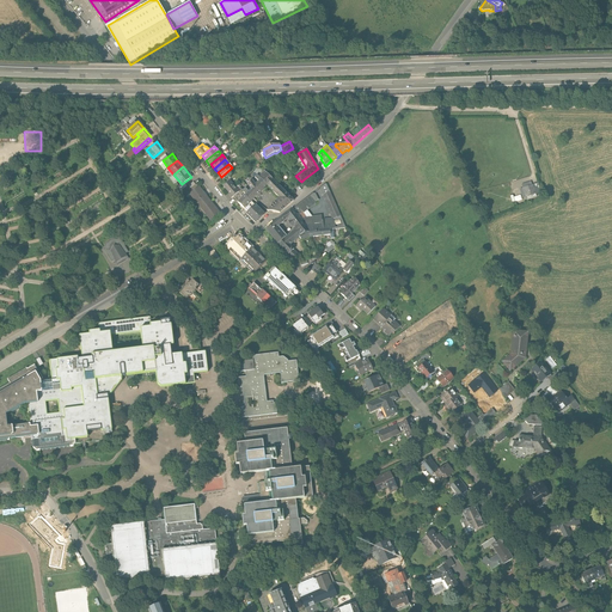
[(257,176),(259,177),(264,172),(258,167),(254,172),(257,176)]
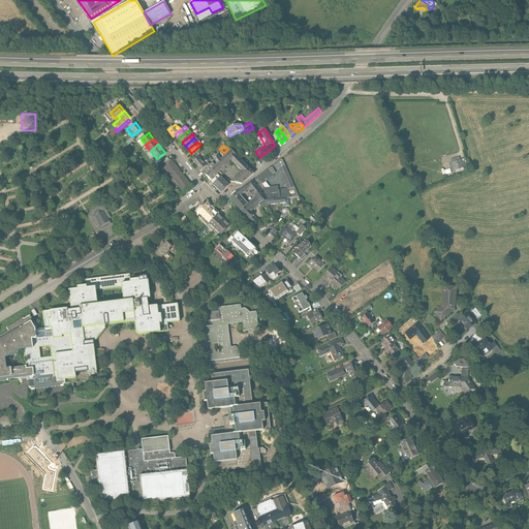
[(228,149),(224,153),(230,160),(230,161),(236,156),(228,149)]
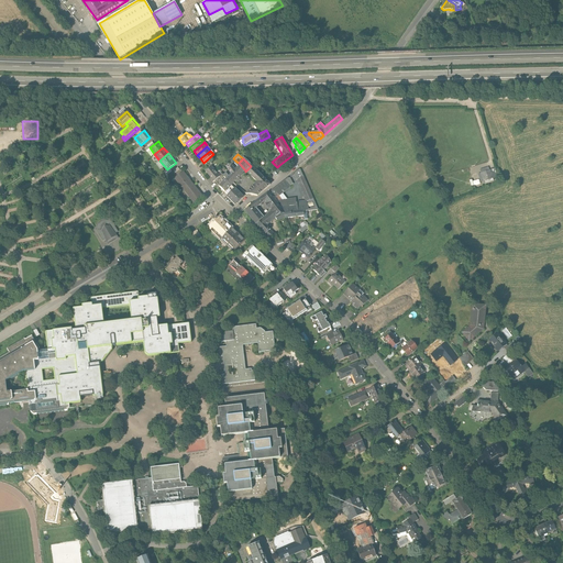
[(225,179),(225,180),(231,186),(235,181),(239,177),(243,173),(245,170),(239,163),(236,162),(234,164),(238,167),(234,170),(232,167),(228,169),(231,175),(229,177),(227,174),(223,176),(225,179)]
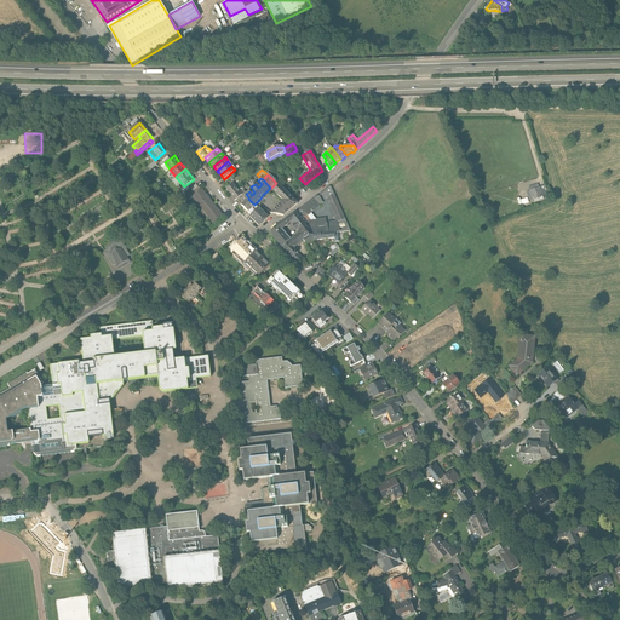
[(276,183),(270,189),(276,195),(282,189),(276,183)]
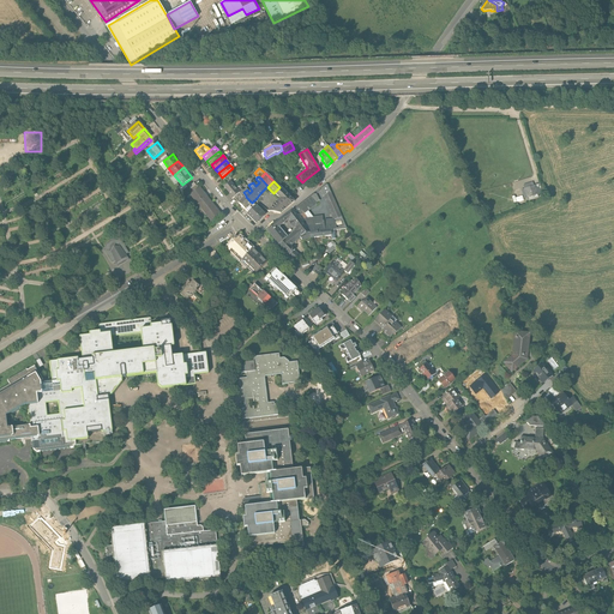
[(239,193),(230,182),(224,187),(230,194),(229,196),(233,199),(239,193)]
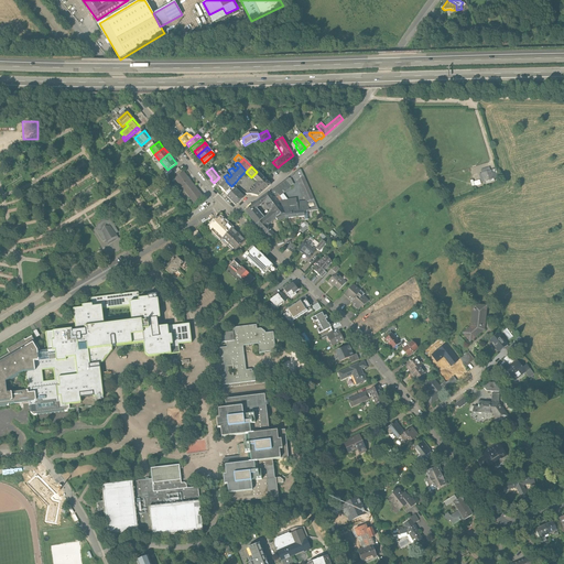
[(282,210),(284,214),(285,214),(307,212),(318,210),(301,170),(301,169),(299,167),(293,172),(305,202),(296,203),(295,198),(286,199),(282,194),(293,184),(290,177),(288,177),(269,193),(282,210)]
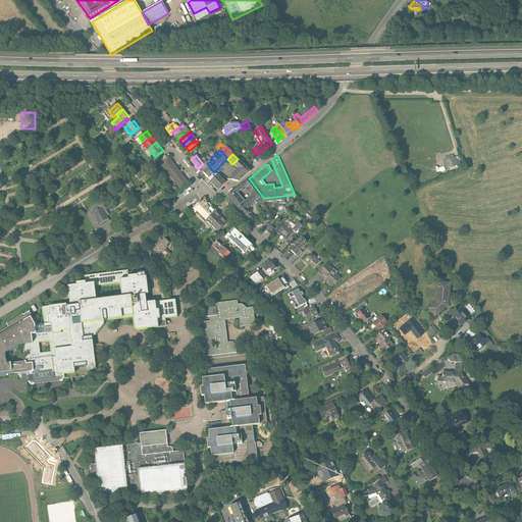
[(445,158),(448,168),(461,164),(459,156),(453,158),(453,155),(445,158)]
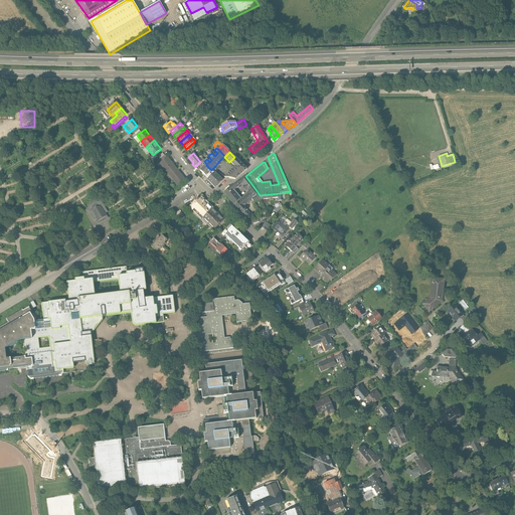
[(170,176),(177,170),(178,169),(174,165),(173,165),(167,157),(161,162),(164,166),(164,168),(170,176)]
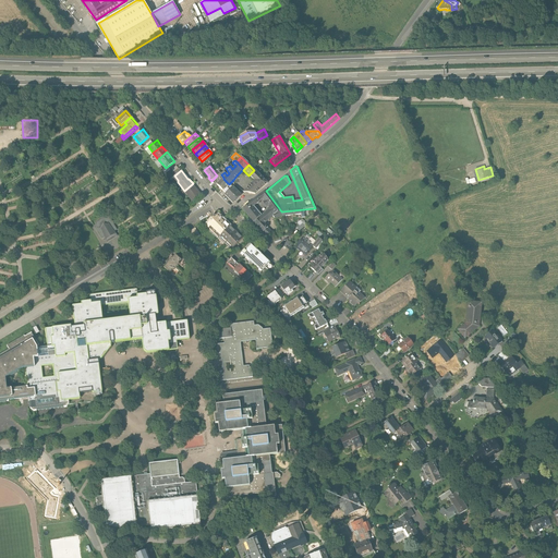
[(259,176),(254,170),(249,176),(255,181),(259,176)]
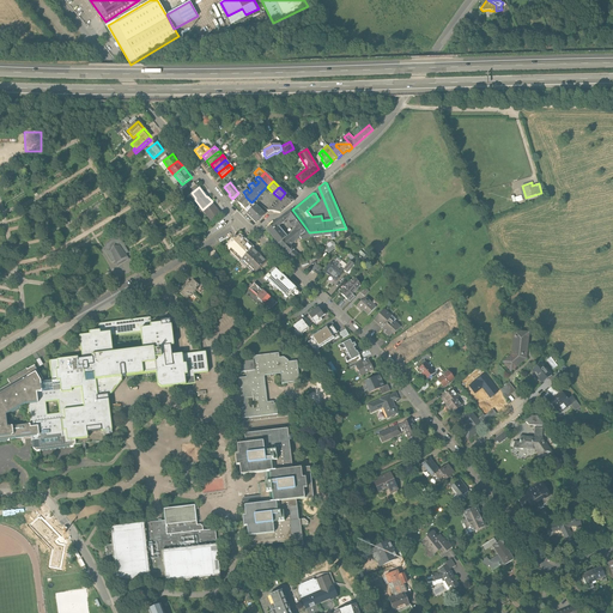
[(293,201),(285,193),(280,199),(267,211),(268,212),(280,213),(293,201)]
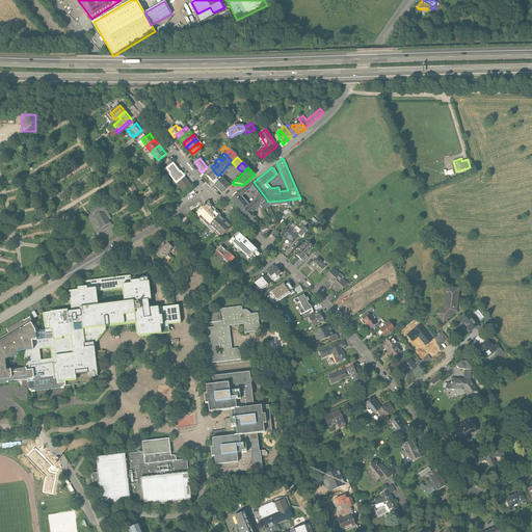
[(213,170),(207,177),(215,184),(221,179),(218,176),(213,170)]
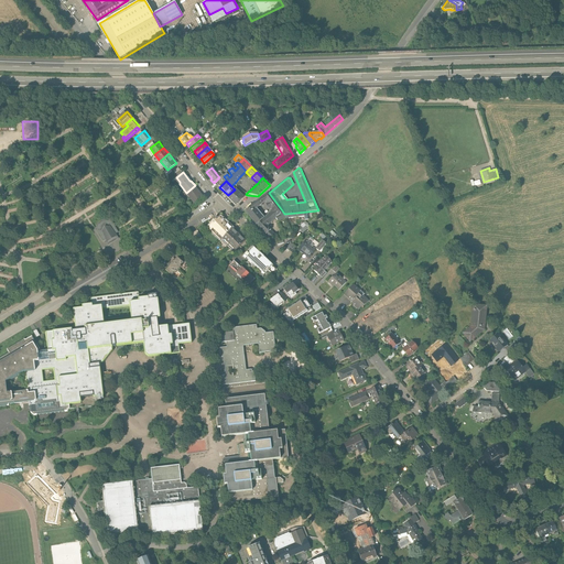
[(194,186),(186,193),(195,203),(203,197),(194,186)]
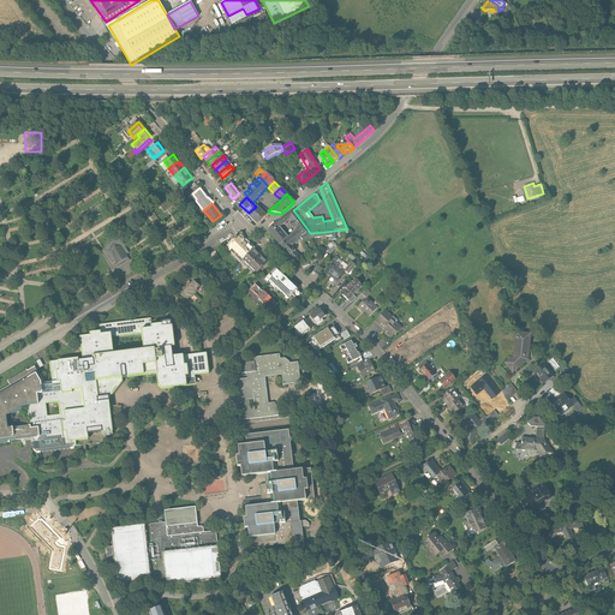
[(491,208),(489,204),(487,204),(485,203),(483,204),(484,207),(482,208),(485,214),(494,209),(493,207),(491,208)]
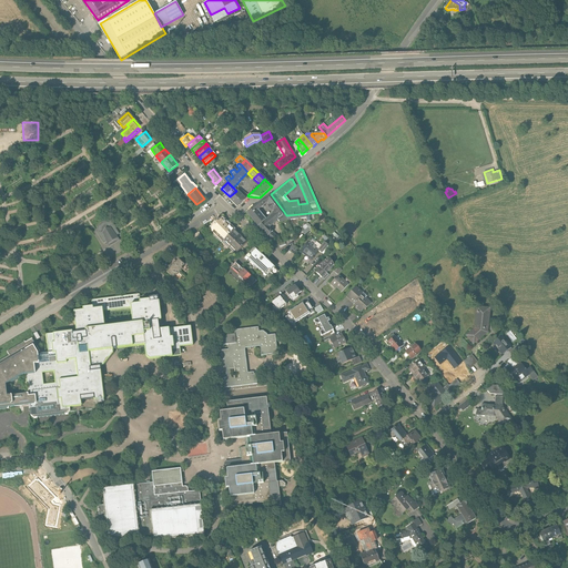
[(230,196),(229,199),(237,206),(245,199),(236,191),(230,196)]
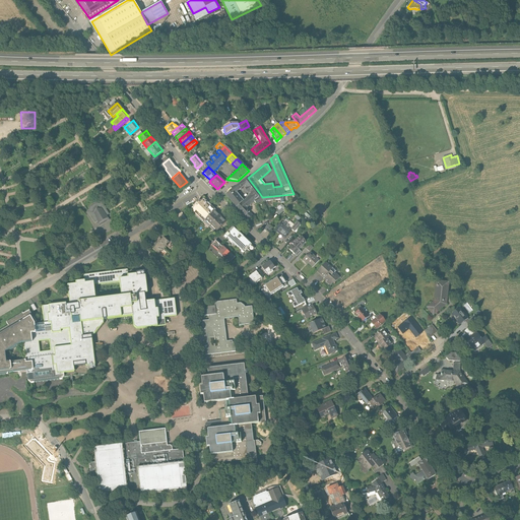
[(246,208),(254,201),(259,198),(262,197),(260,194),(248,178),(237,187),(235,188),(233,189),(225,195),(236,207),(237,206),(241,211),(245,216),(249,212),(246,208)]
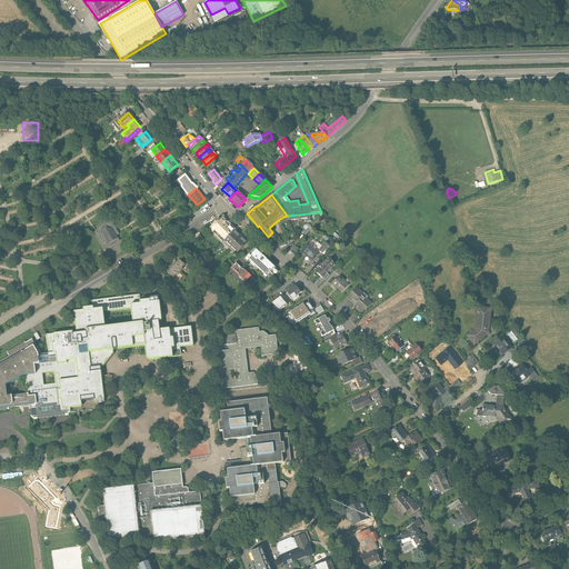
[(283,217),(278,220),(280,223),(288,220),(292,220),(299,220),(307,219),(307,222),(311,222),(310,213),(288,216),(287,216),(283,217)]
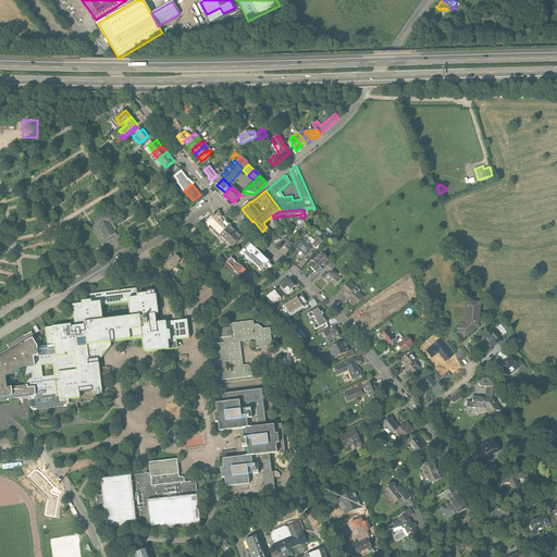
[(220,235),(230,226),(218,214),(214,218),(213,217),(206,224),(209,227),(210,225),(220,235)]
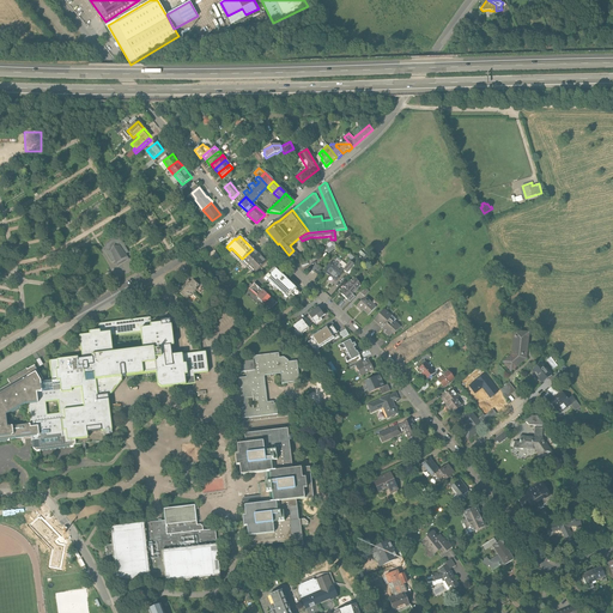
[(107,246),(107,249),(117,265),(133,255),(125,238),(119,237),(114,238),(110,241),(107,246)]
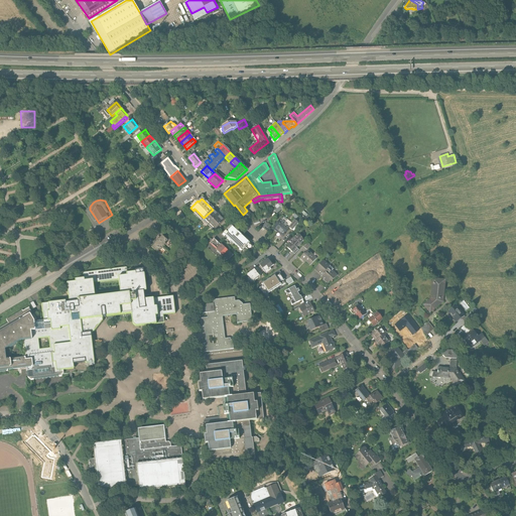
[(213,210),(204,218),(207,221),(206,222),(212,227),(213,226),(216,229),(224,221),(213,210)]
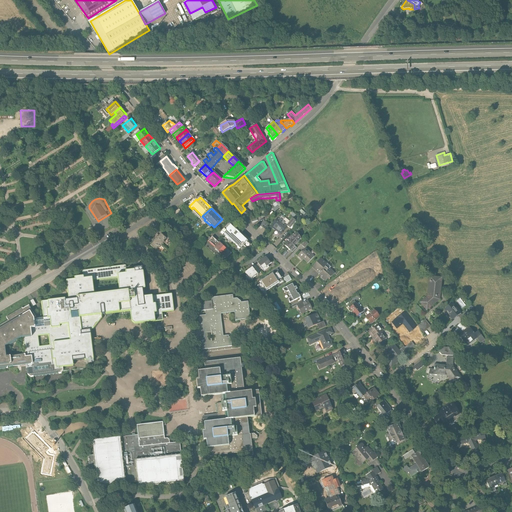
[(183,217),(179,209),(173,213),(179,219),(183,217)]
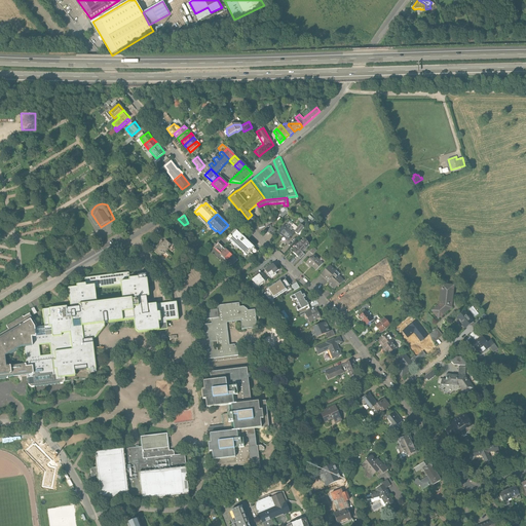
[(288,221),(277,233),(283,237),(293,224),(288,221)]
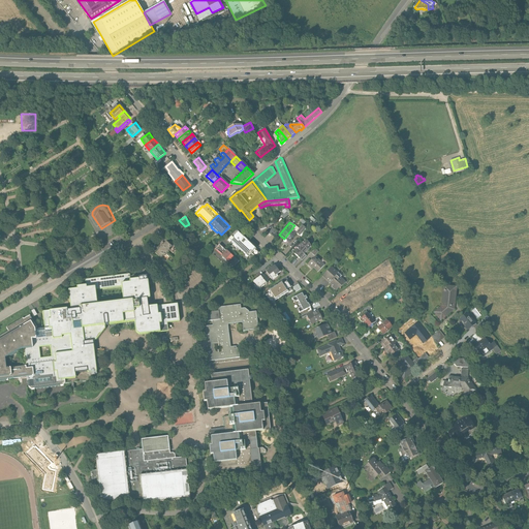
[(298,227),(294,225),(284,239),(289,243),(297,234),(300,229),(298,227)]
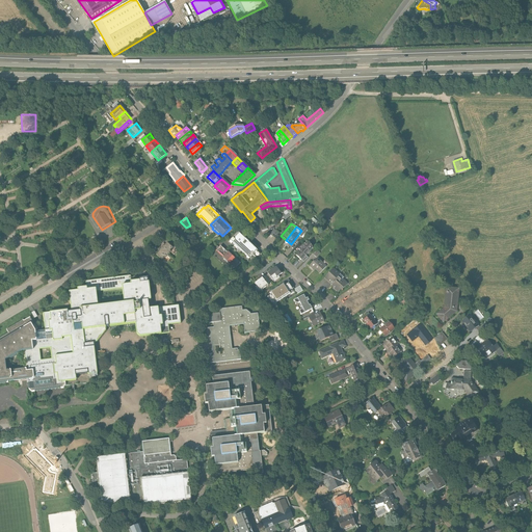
[(304,228),(301,231),(298,235),(301,237),(306,231),(307,230),(304,228)]
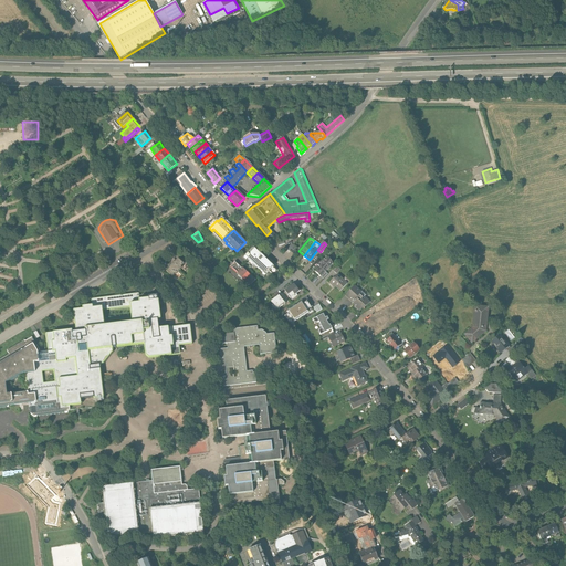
[(296,249),(291,244),(287,249),(292,253),(296,249)]
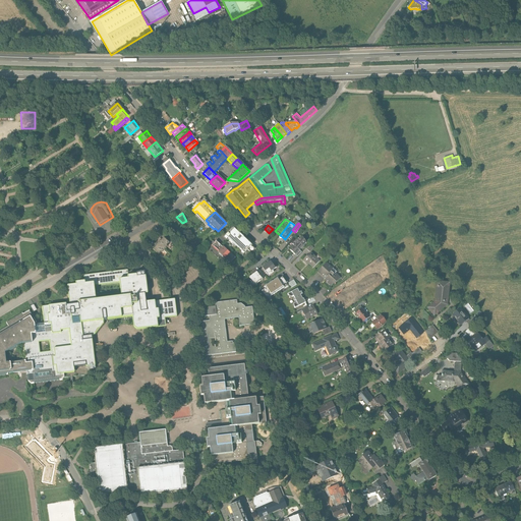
[(166,232),(162,228),(158,232),(162,236),(166,232)]
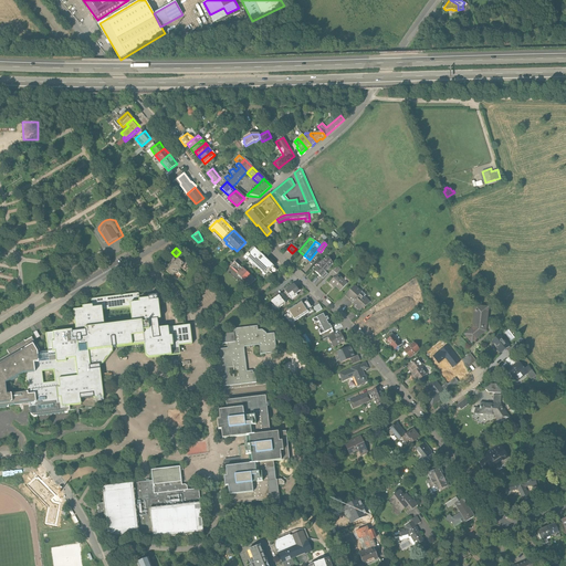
[(253,248),(245,255),(262,272),(265,275),(269,271),(273,266),(253,248)]
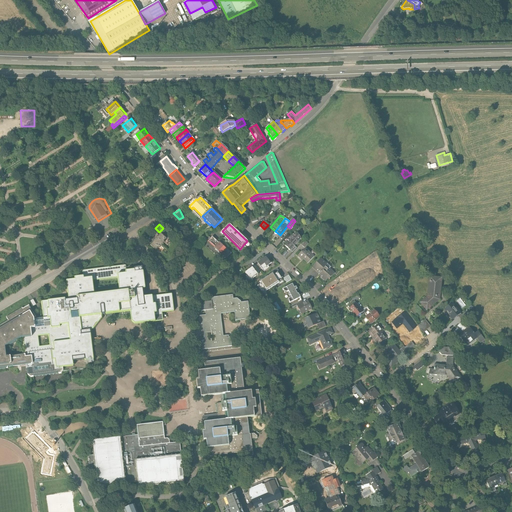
[(158,236),(155,239),(162,245),(165,242),(164,242),(166,239),(161,234),(158,236)]
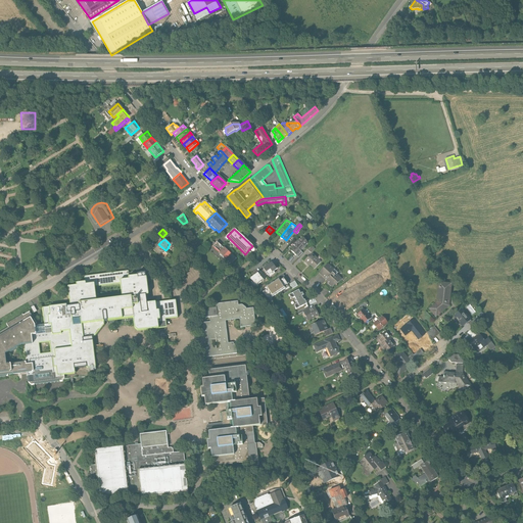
[(293,248),(291,251),(296,255),(300,251),(304,247),(307,244),(303,239),(298,242),(299,243),(295,248),(294,248),(293,248)]
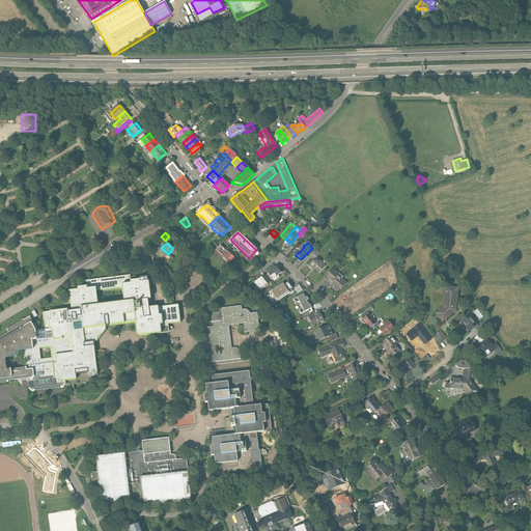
[(221,245),(216,250),(223,258),(233,269),(240,262),(229,252),(228,252),(221,245)]
